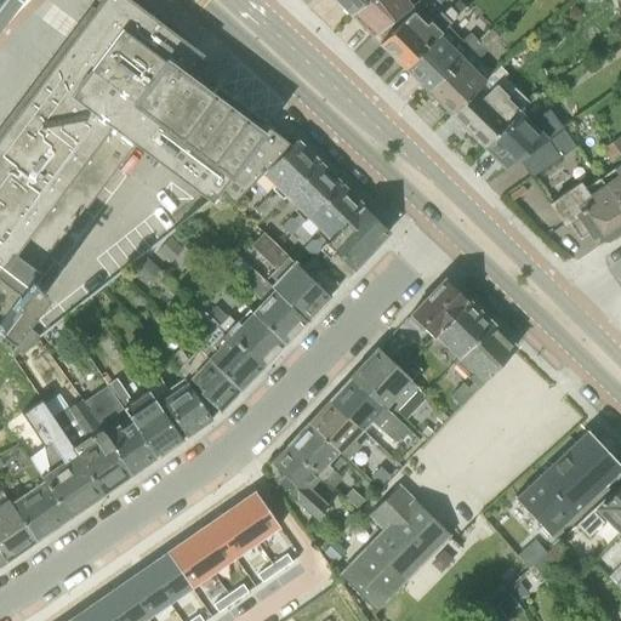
[(261,174),(291,144),(216,89),(211,95),(186,77),(203,55),(137,6),(142,0),(141,0),(98,0),(101,1),(47,73),(0,134),(0,337),(10,345),(49,292),(33,281),(136,143),(160,161),(211,199),(220,189),(233,203),(261,174)]
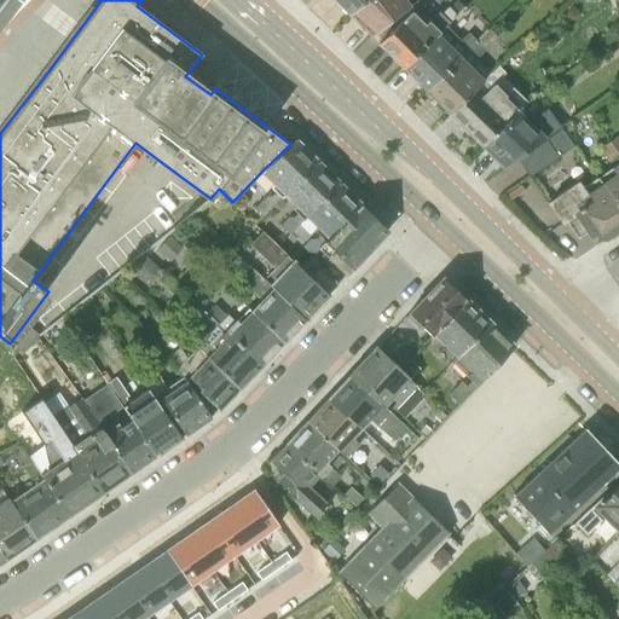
[(333,0),(347,13),(364,0),(333,0)]
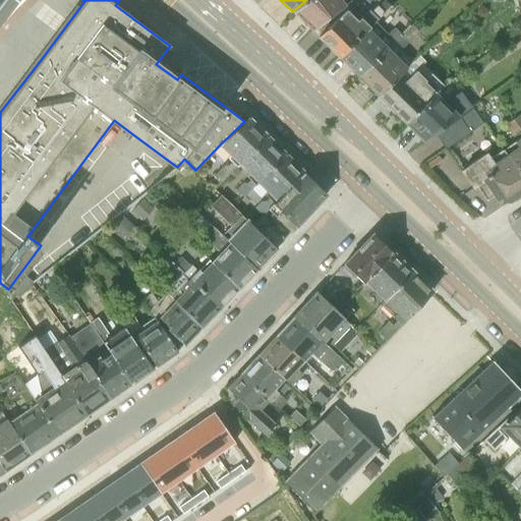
[(306,0),(292,11),(312,31),(345,5),(341,0),(306,0)]
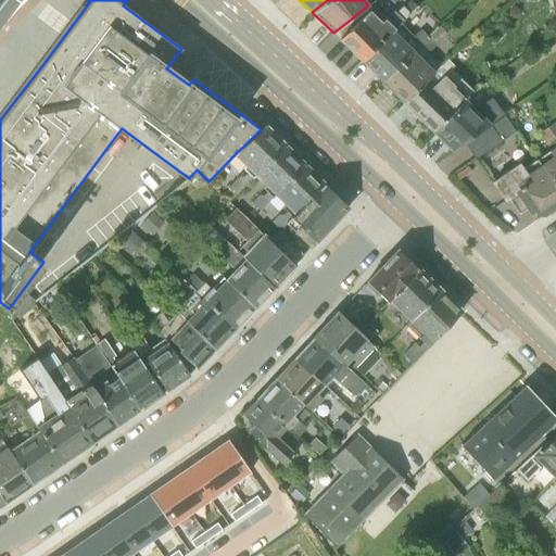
[(392,30),(400,23),(409,14),(403,8),(400,10),(395,13),(394,11),(381,23),(369,10),(340,40),(363,62),(392,30)]
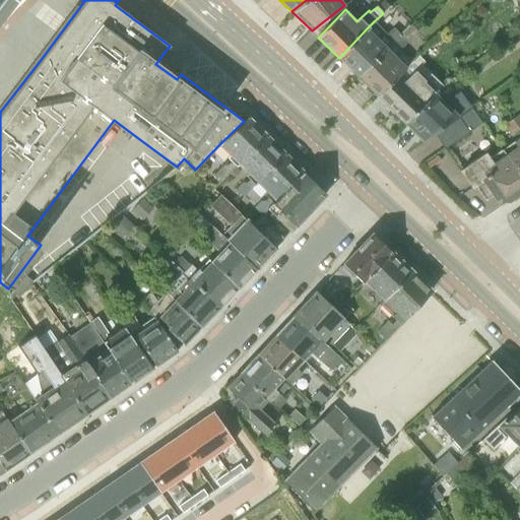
[(393,27),(387,35),(374,21),(339,58),(360,77),(400,36),(393,27)]
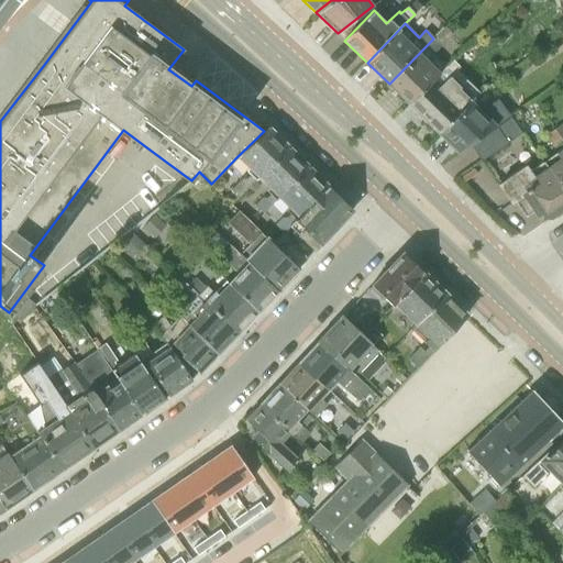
[(433,39),(389,85),(410,105),(448,66),(434,53),(442,46),(433,39)]
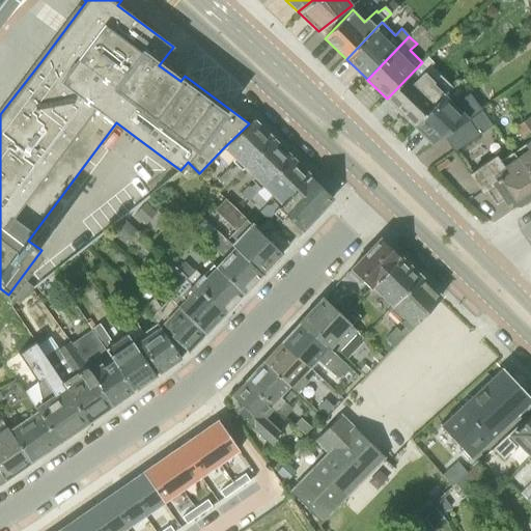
[(422,62),(387,99),(414,126),(443,96),(431,85),(441,76),(432,67),(435,65),(427,58),(422,62)]
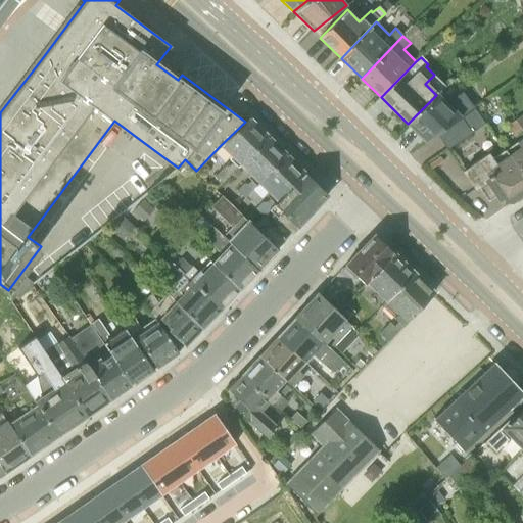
[(452,126),(465,116),(464,114),(473,107),(463,92),(447,103),(437,93),(436,95),(408,124),(426,142),(436,134),(449,124),(452,126)]
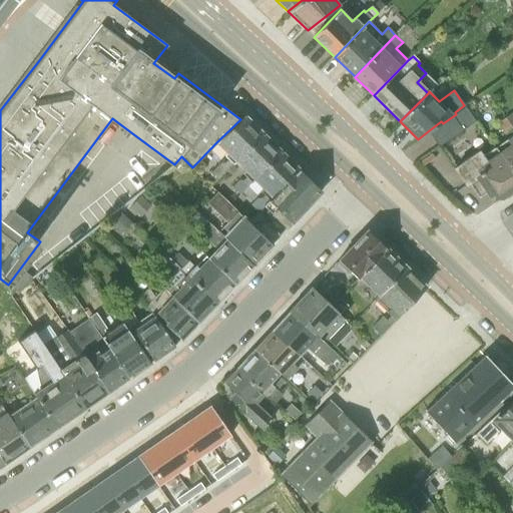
[(441,121),(428,131),(438,146),(475,121),(464,105),(455,112),(456,114),(443,123),(441,121)]
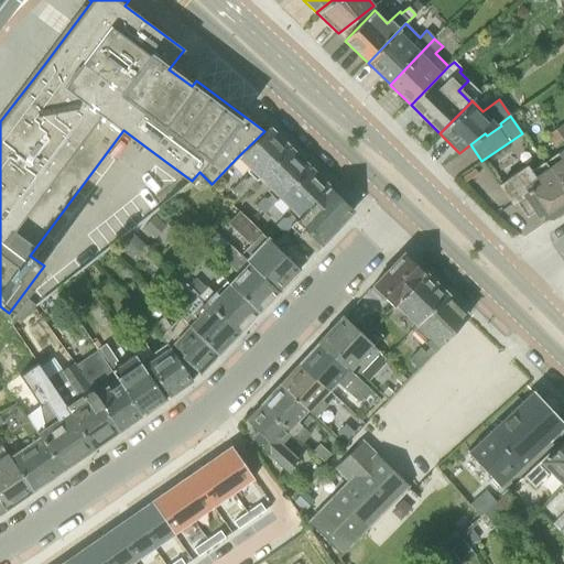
[(268,127),(264,131),(237,158),(248,169),(246,171),(250,175),(248,177),(241,177),(230,188),(240,197),(258,179),(289,148),(279,138),(279,136),(273,130),(271,130),(268,127)]
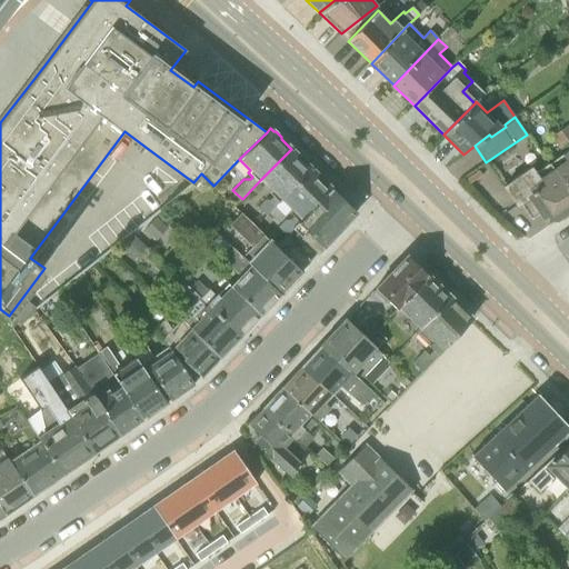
[(560,130),(552,136),(560,148),(568,142),(560,130)]
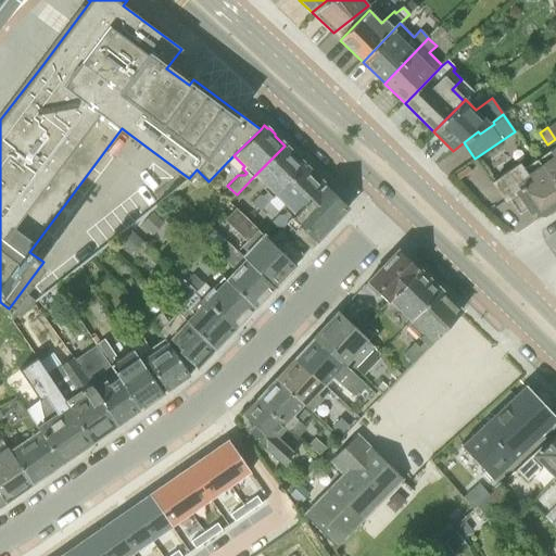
[(285,146),(254,176),(264,186),(262,188),(266,192),(264,194),(258,194),(251,202),(260,211),(274,196),(305,166),(294,155),(294,153),(290,149),(287,149),(285,146)]
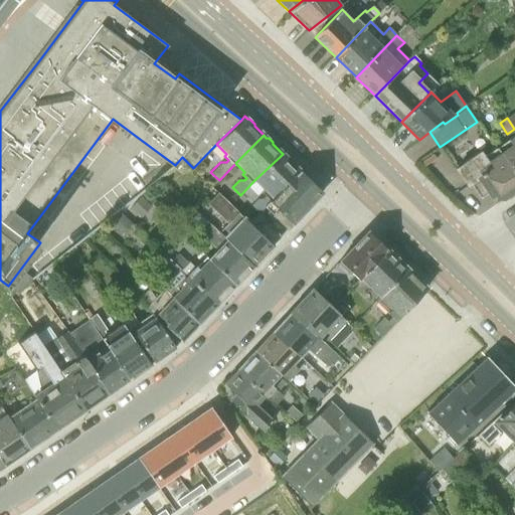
[(514,135),(497,147),(514,172),(514,135)]
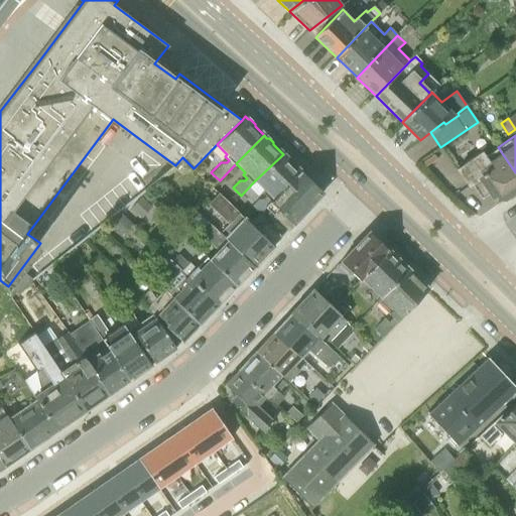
[(482,152),(457,169),(469,186),(471,184),(478,196),(487,189),(491,197),(495,194),(499,199),(504,200),(510,196),(510,197),(515,191),(515,172),(498,147),(485,157),(482,152)]
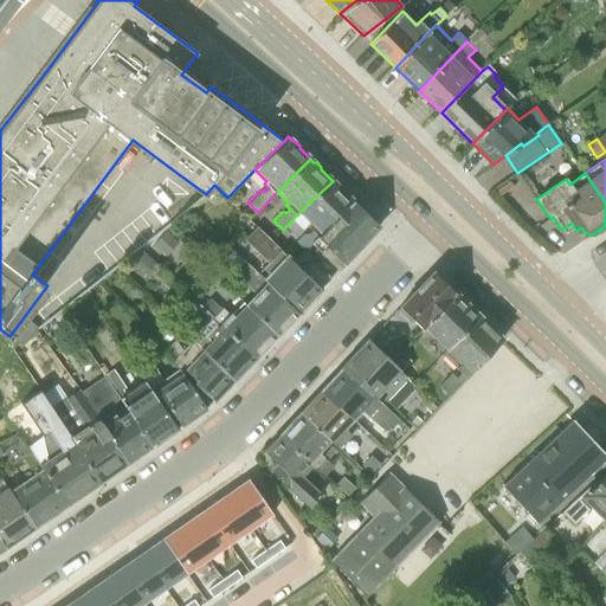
[(333,181),(298,213),(309,223),(307,226),(311,231),(308,233),(303,233),(295,242),(304,251),(311,244),(353,201),(343,192),(342,188),(337,184),(335,184),(333,181)]
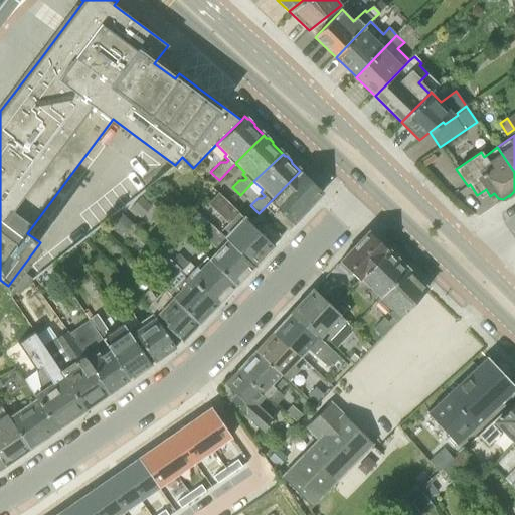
[(300,171),(265,207),(288,230),(323,193),(300,171)]
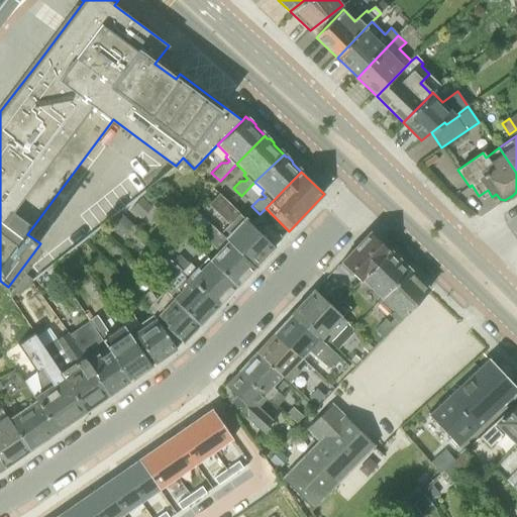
[(218,193),(208,204),(228,224),(235,230),(227,239),(254,267),(255,266),(259,265),(263,260),(265,255),(274,246),(250,224),(250,223),(218,193)]
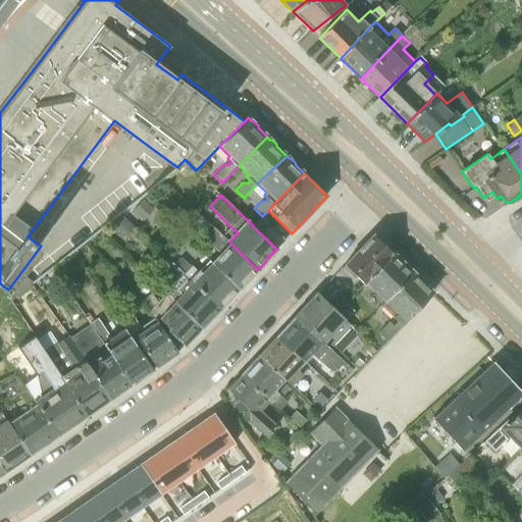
[(144,220),(154,208),(144,198),(133,211),(144,220)]
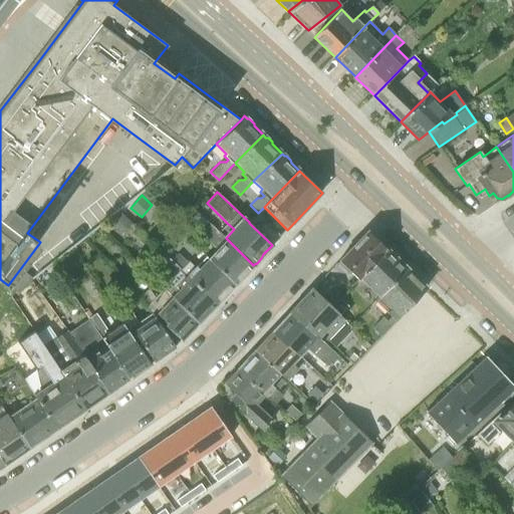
[(132,223),(120,211),(106,224),(117,236),(132,223)]
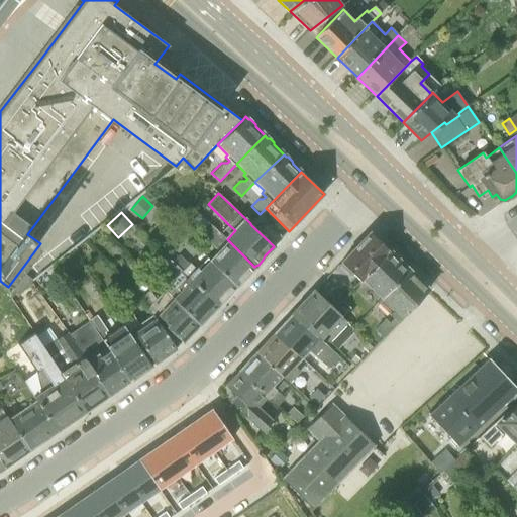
[(250,224),(274,246),(283,236),(260,214),(250,223),(250,224)]
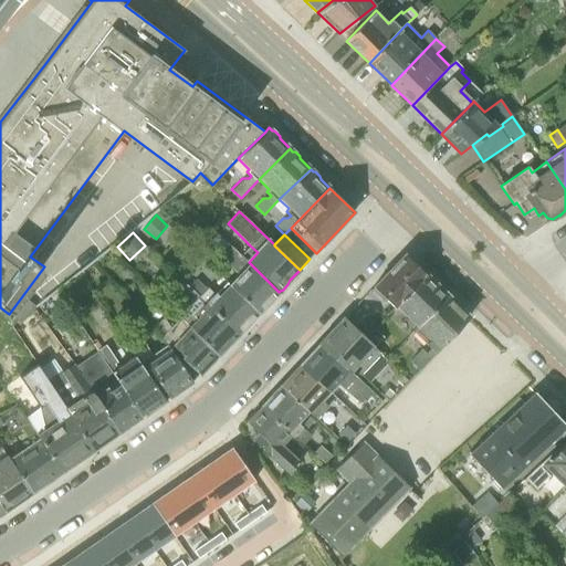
[(279,292),(241,255),(228,243),(218,254),(238,273),(228,284),(258,313),(279,292)]
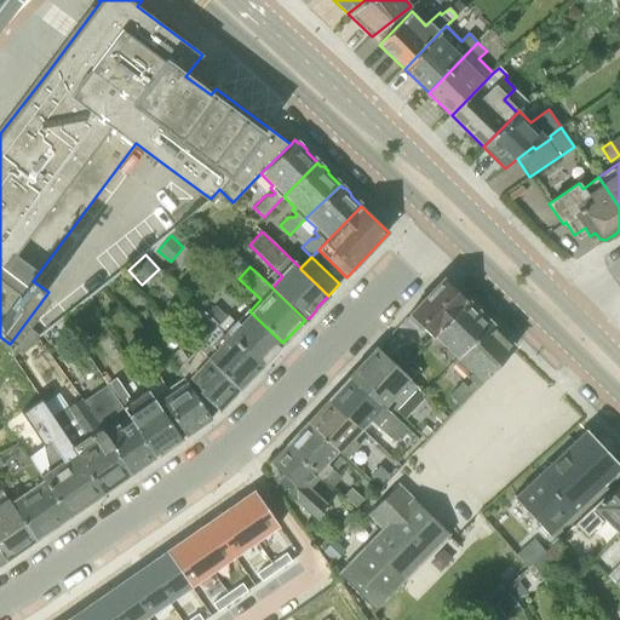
[(423,326),(432,336),(466,300),(447,282),(440,282),(407,316),(420,329),(423,326)]
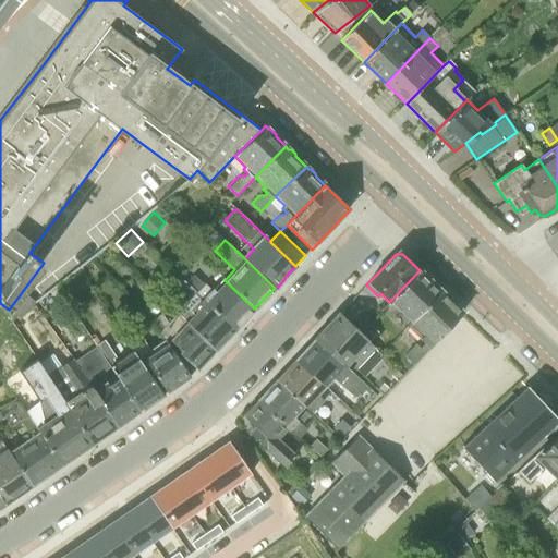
[(420,270),(389,302),(410,322),(440,290),(420,270)]
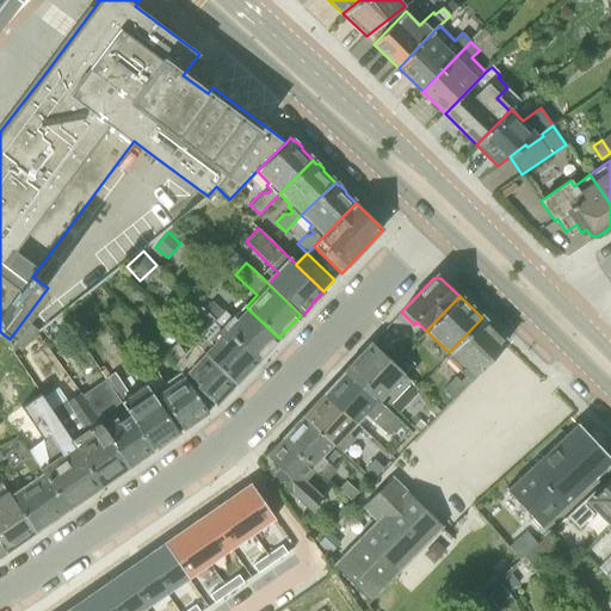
[(278,338),(246,307),(244,304),(230,319),(211,301),(203,309),(257,360),(265,352),(270,350),(275,345),(276,341),(278,338)]
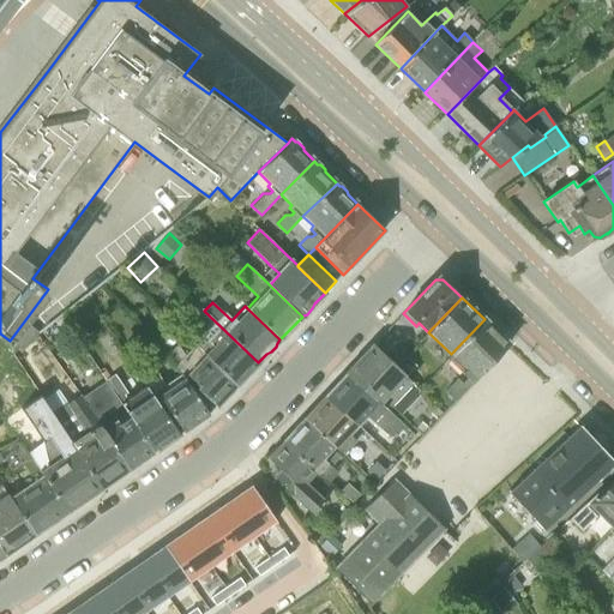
[(196,345),(236,385),(240,381),(245,379),(250,375),(250,371),(258,362),(204,311),(196,319),(204,327),(191,342),(196,345)]
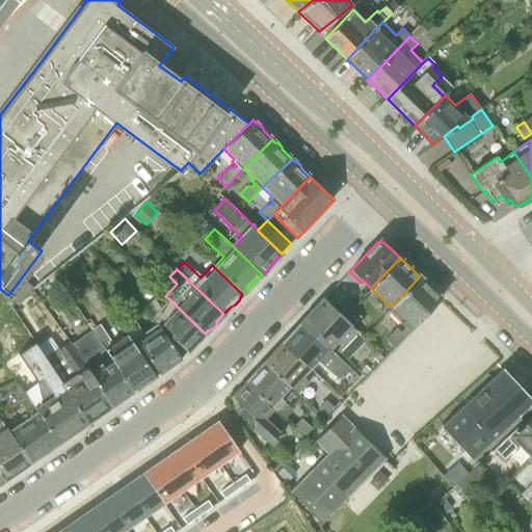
[(395,326),(384,338),(395,347),(442,298),(431,288),(429,285),(420,276),(392,307),(388,311),(399,322),(402,325),(398,329),(395,326)]
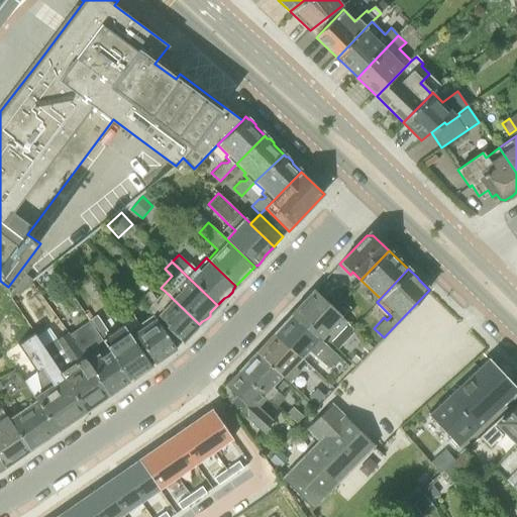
[(314,291),(333,309),(341,300),(322,283),(314,291)]
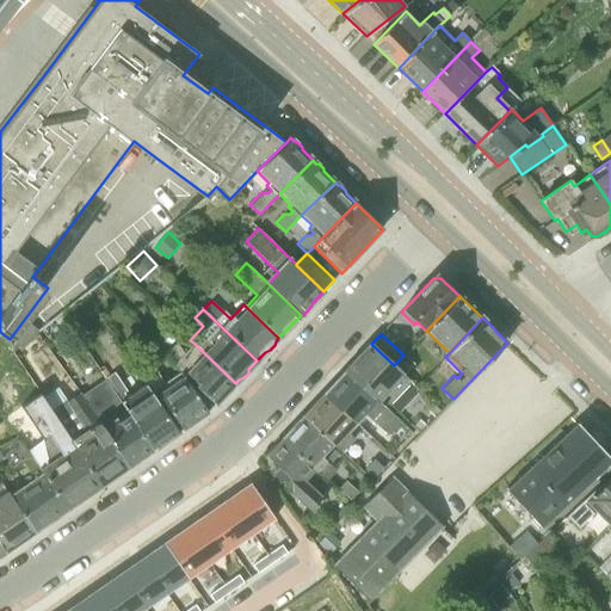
[(235,383),(195,344),(184,353),(177,344),(166,351),(183,369),(215,405),(224,395),(228,393),(233,389),(234,384),(235,383)]
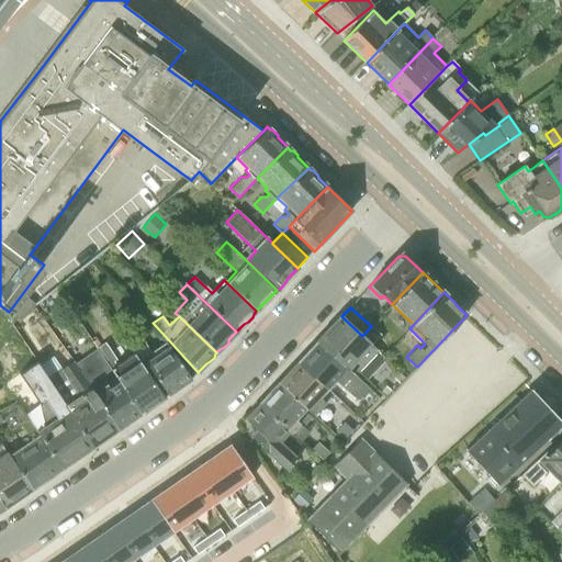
[(326,334),(319,340),(348,368),(351,366),(358,372),(369,361),(379,350),(372,344),(362,336),(341,316),(332,327),(329,327),(326,332),(326,334)]
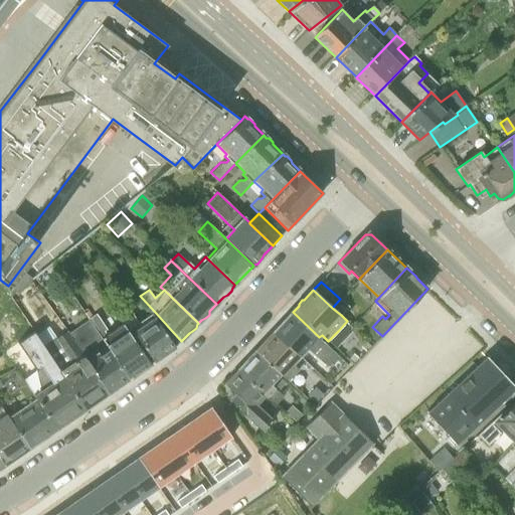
[(340,299),(332,308),(341,315),(348,307),(340,299)]
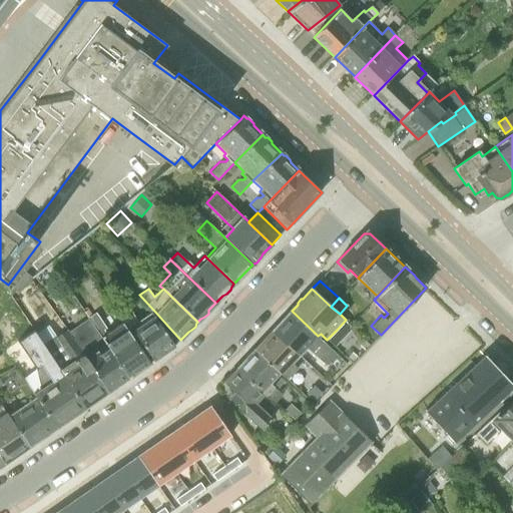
[(123,316),(131,310),(124,300),(115,305),(123,316)]
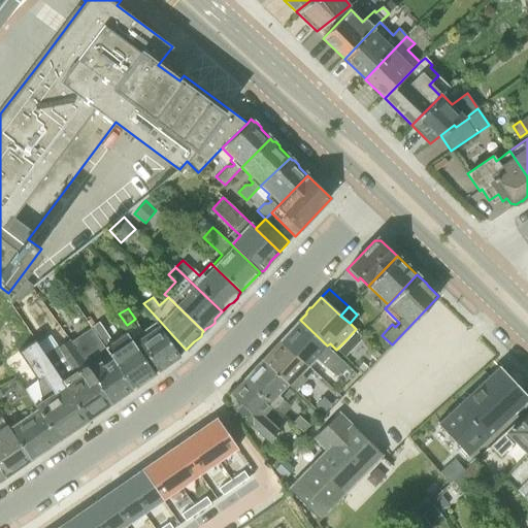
[(347,364),(327,345),(300,320),(282,339),(309,365),(316,358),(335,375),(347,364)]
